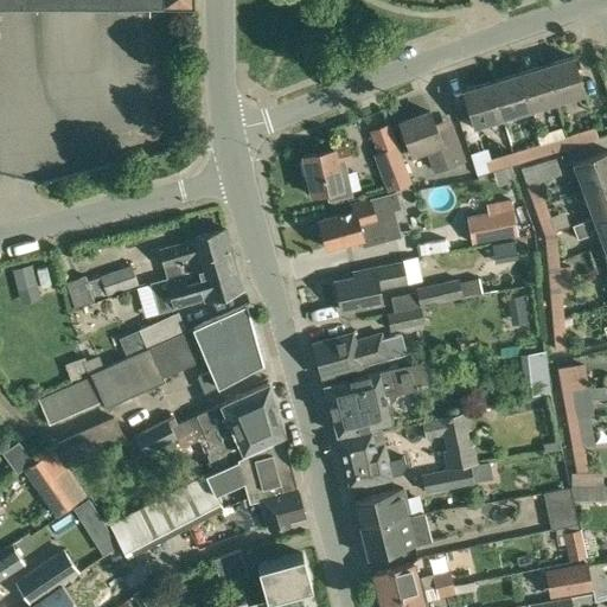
[(547,65),(557,101),(586,93),(575,57),(547,65)]
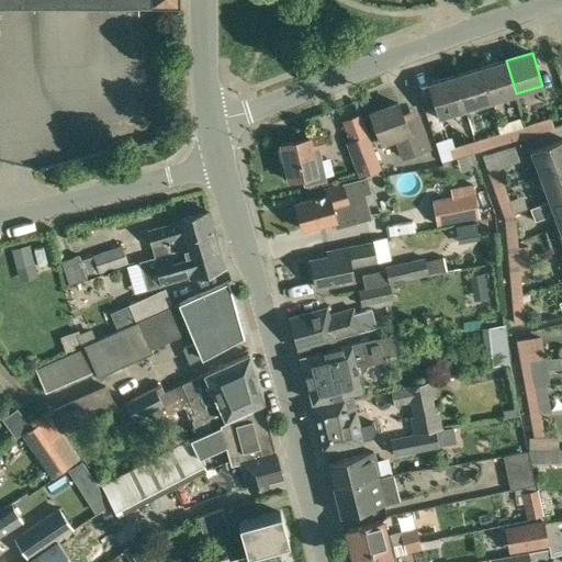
[(491,101),(516,93),(506,60),(481,68),(491,101)]
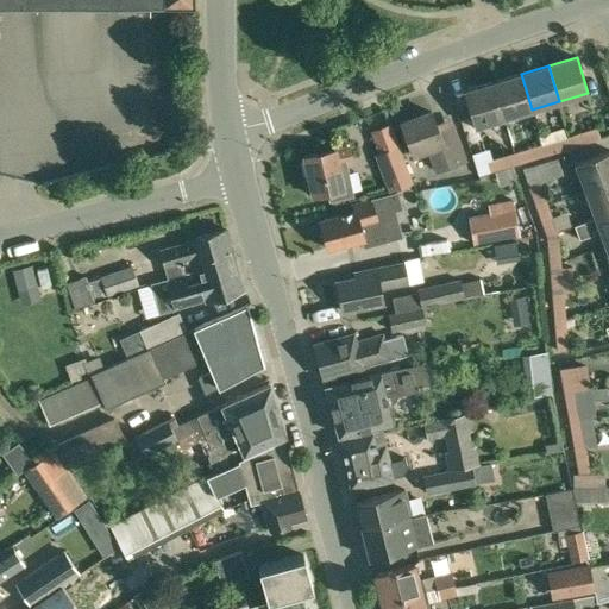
[(521,74),(493,82),(504,119),(532,110),(521,74)]
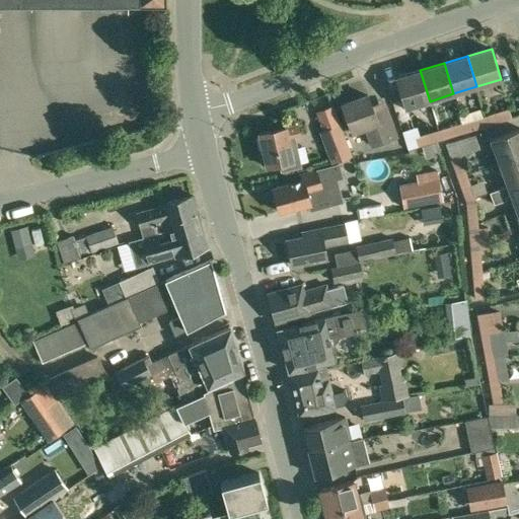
[(405,108),(430,101),(420,70),(396,77),(405,108)]
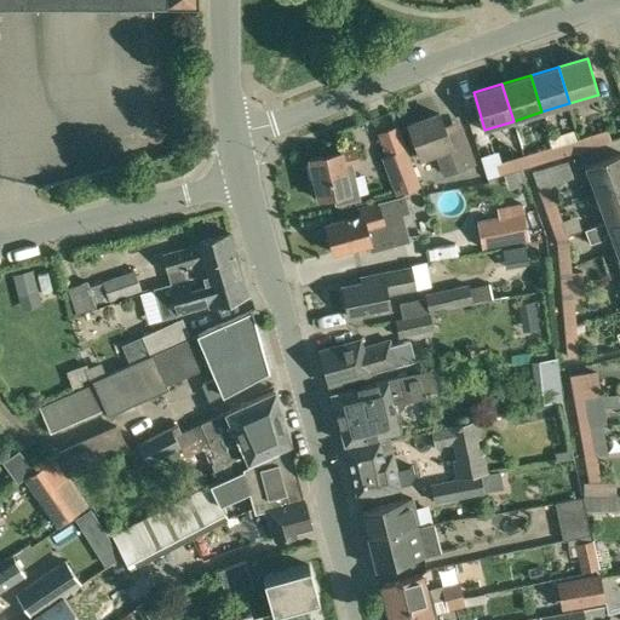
[(447,135),(440,114),(408,125),(419,158),(435,153),(442,176),(472,165),(460,130),(447,135)]
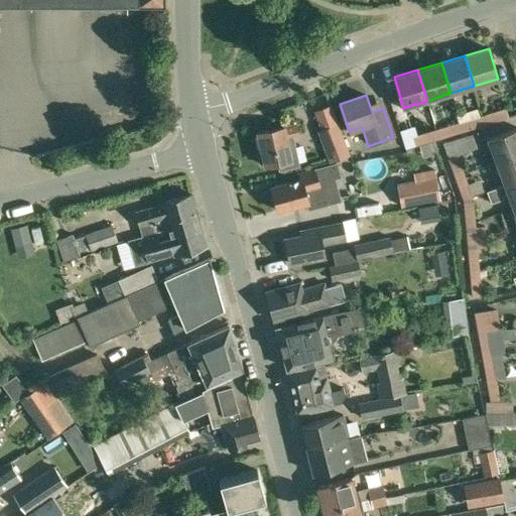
[(483,115),(486,125),(508,118),(505,108),(483,115)]
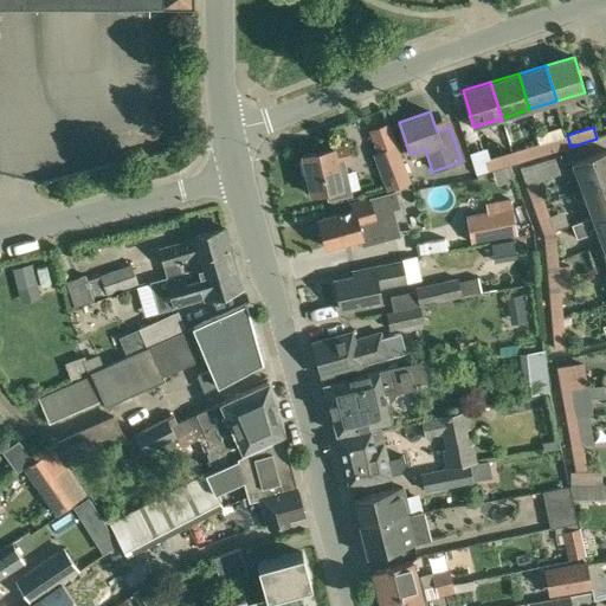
[(567,135),(540,143),(543,155),(571,147),(567,135)]
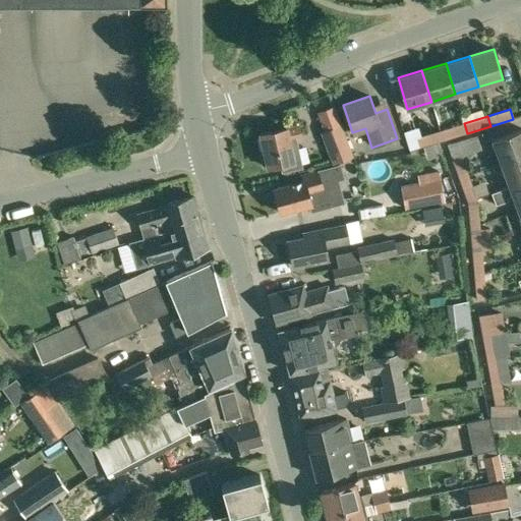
[(464,123),(440,130),(443,140),(467,133),(464,123)]
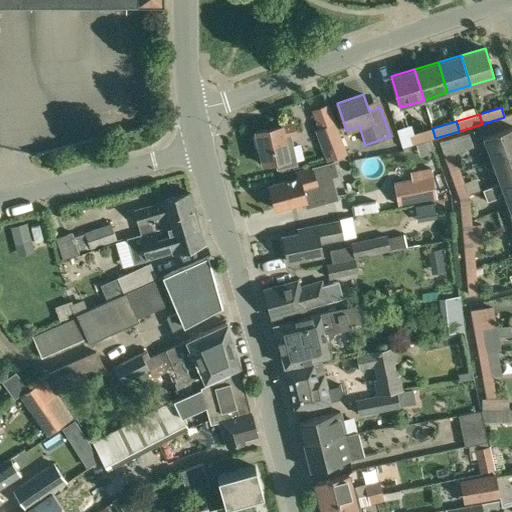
[(293,123),(281,125),(255,130),(260,151),(256,152),(259,163),(263,162),(263,163),(274,161),(276,169),(298,164),(291,135),(296,134),(293,123)]
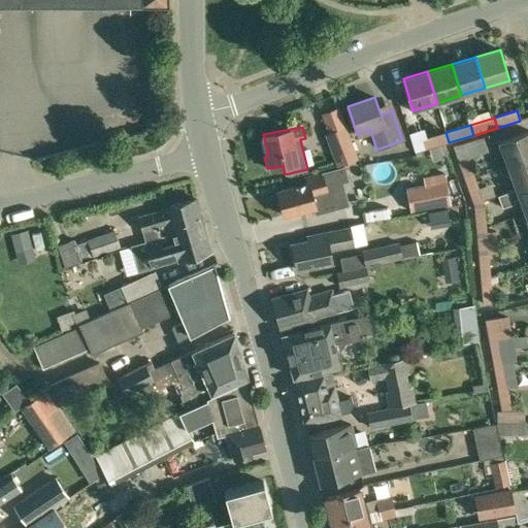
[(344,127),(325,134),(336,165),(356,158),(344,127)]
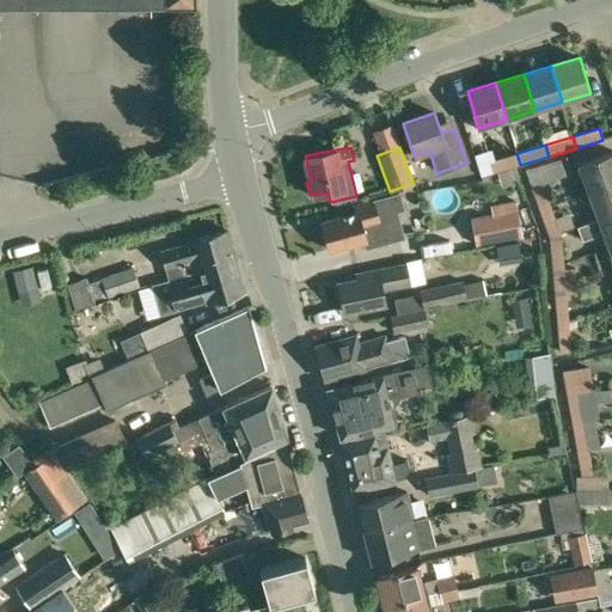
[(520,165),(516,153),(489,161),(487,154),(475,158),(481,177),(491,173),(520,165)]
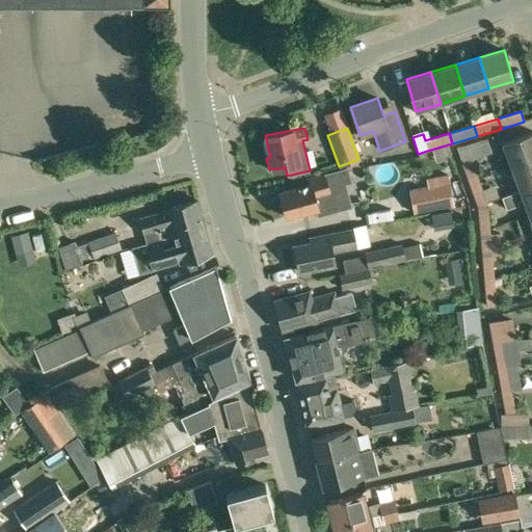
[(512,167),(531,160),(531,133),(504,143),(512,167)]
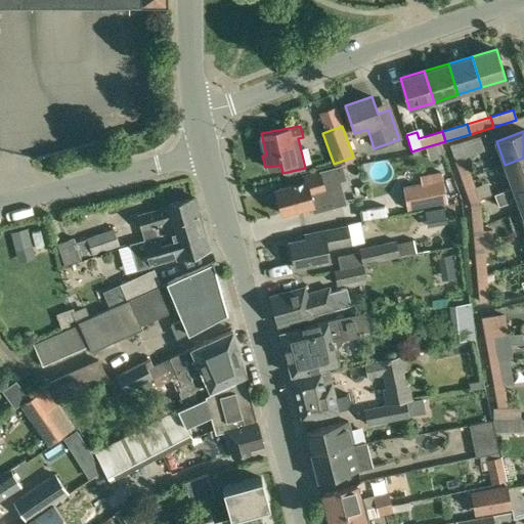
[(449,146),(462,180),(472,177),(465,157),(484,149),(480,135),(449,146)]
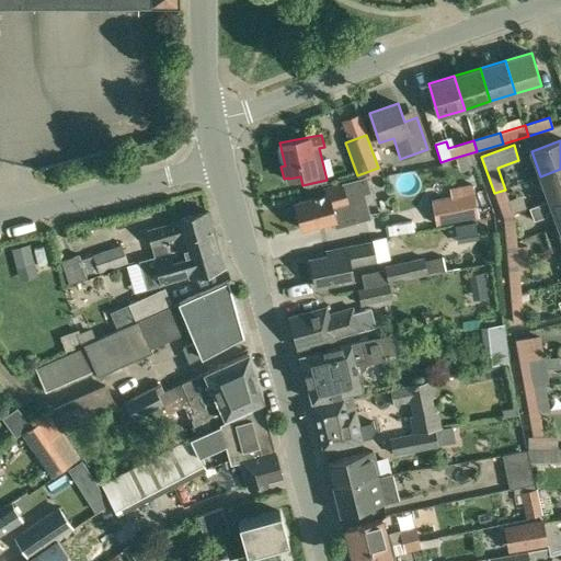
[(549,202),(560,197),(560,169),(540,176),(549,199),(549,202)]
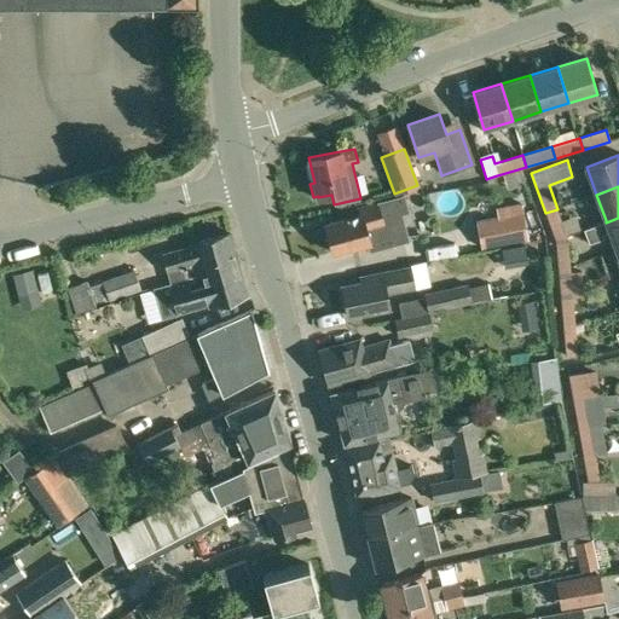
[(362,214),(324,224),(333,253),(366,243),(369,252),(406,241),(399,214),(406,212),(403,196),(379,202),(377,202),(359,207),(362,214)]
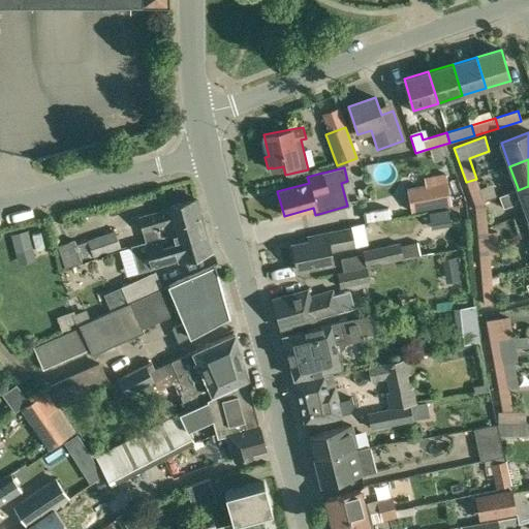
[(450,205),(446,181),(445,174),(424,178),(426,185),(407,188),(411,212),(450,205)]
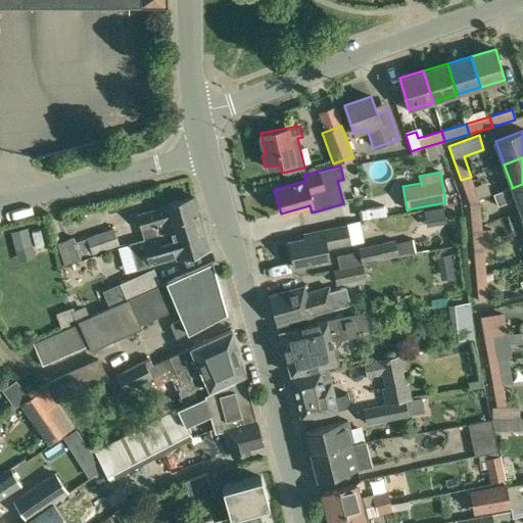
[(461,180),(469,203),(479,200),(471,177),(461,180)]
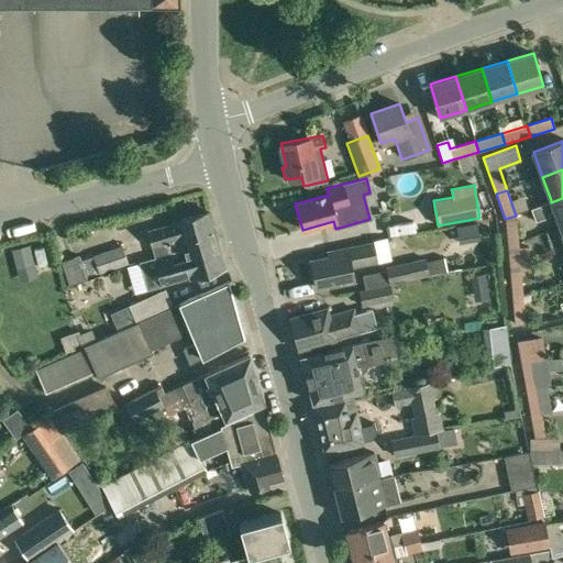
[(560,228),(562,225),(562,198),(551,202),(551,200),(530,208),(536,222),(549,217),(548,213),(554,211),(560,228)]
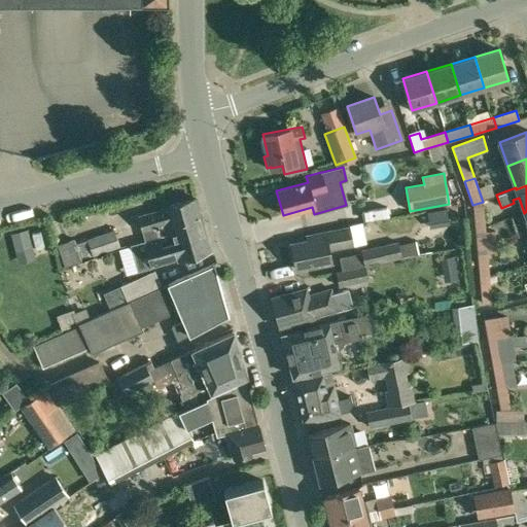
[(162,206),(137,214),(144,240),(144,241),(203,223),(196,198),(163,208),(162,206)]
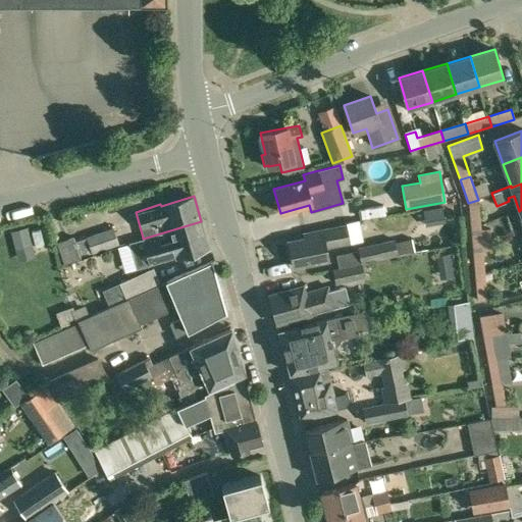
[(468,203),(470,225),(480,225),(478,200),(468,203)]
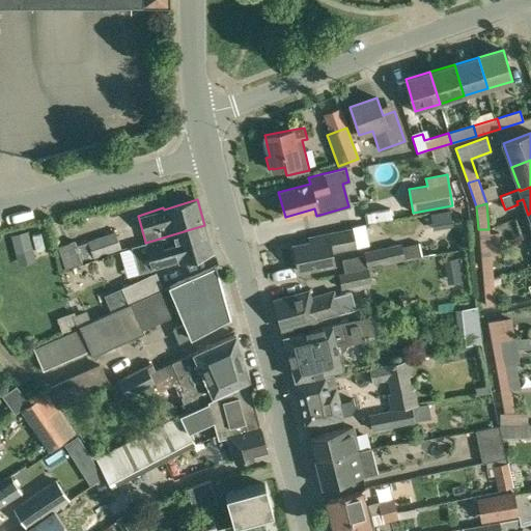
[(430,213),(432,227),(452,224),(449,210),(430,213)]
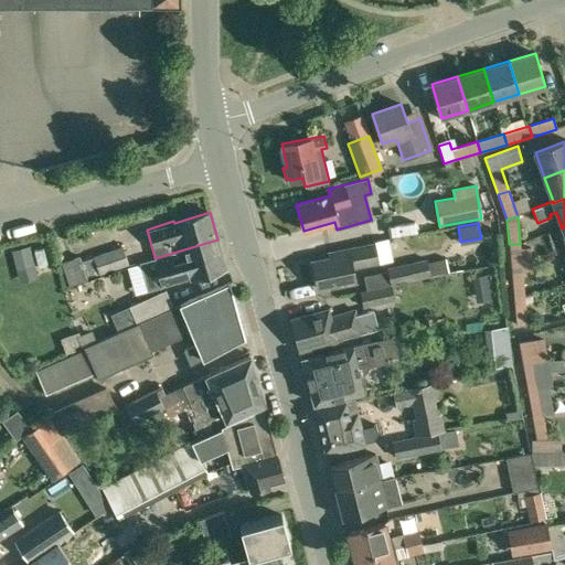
[(161,288),(191,278),(226,268),(217,240),(155,258),(140,263),(149,291),(161,288)]
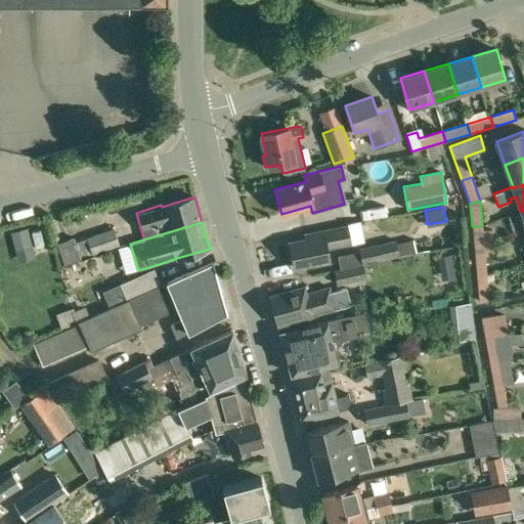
[(49,224),(15,235),(26,264),(58,253),(49,224)]
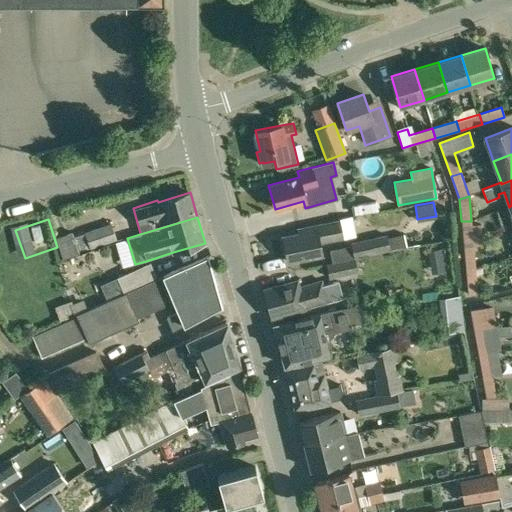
[(463,247),(473,246),(483,245),(481,224),(471,225),(471,221),(461,221),(463,247)]
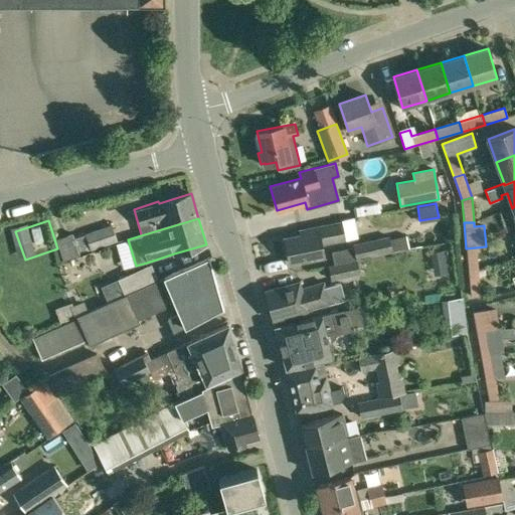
[(290,263),(324,255),(322,243),(345,238),(342,223),(301,231),(302,235),(285,238),(290,263)]
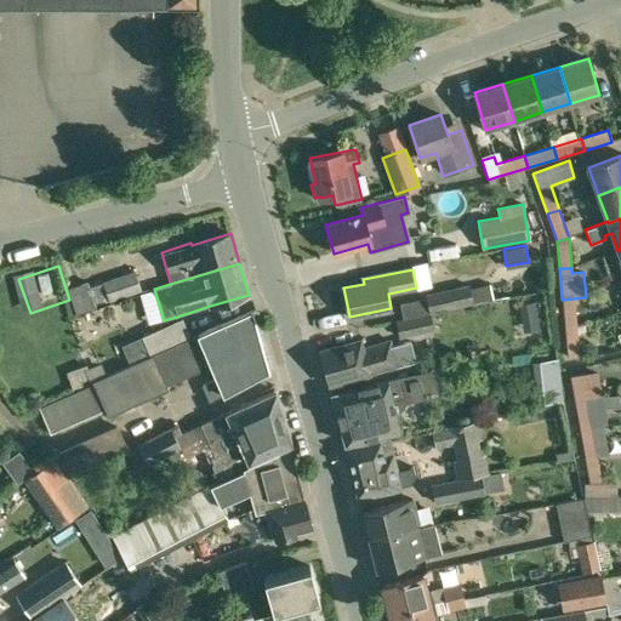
[(141,291),(135,271),(102,281),(103,283),(90,288),(87,281),(67,289),(75,314),(126,296),(141,291)]
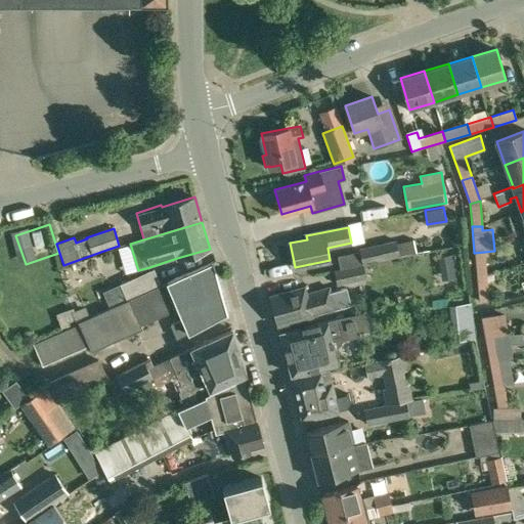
[(363,263),(363,264),(416,253),(412,239),(396,244),(395,239),(358,248),(358,250),(337,255),(340,268),(363,263)]
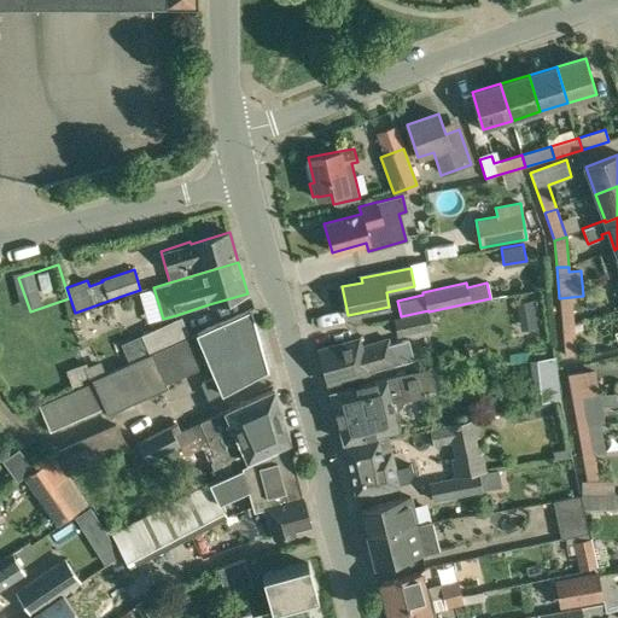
[(559,298),(561,327),(573,326),(571,297),(559,298)]
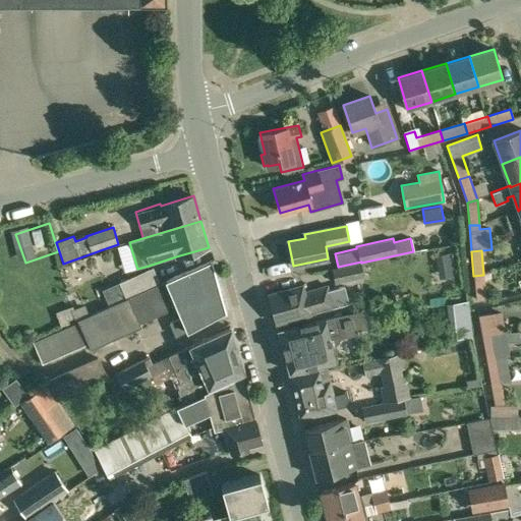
[(466,256),(447,257),(448,276),(467,275),(466,256)]
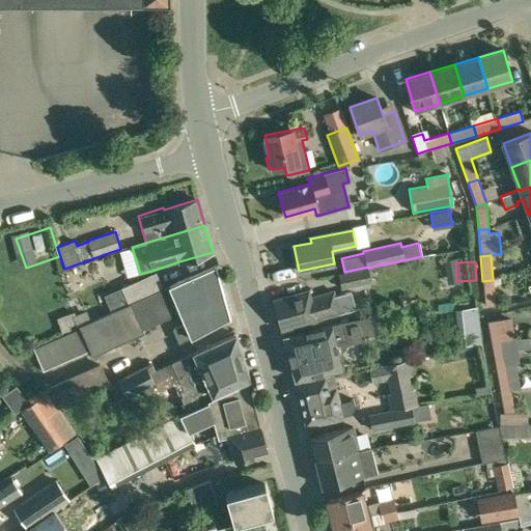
[(79,328),(33,348),(39,362),(44,370),(89,351),(91,357),(143,333),(142,330),(180,312),(185,324),(173,329),(178,342),(191,337),(191,336),(229,315),(215,266),(168,285),(164,288),(130,303),(90,320),(78,326),(79,328)]
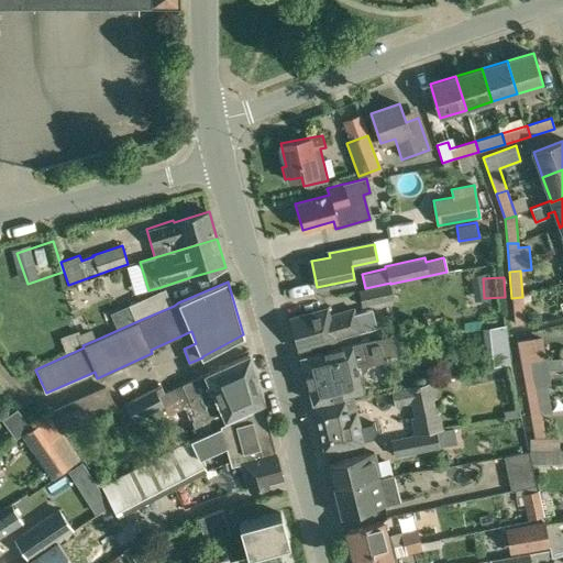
[(394,299),(390,284),(390,283),(365,288),(365,289),(359,290),(362,306),(394,299)]
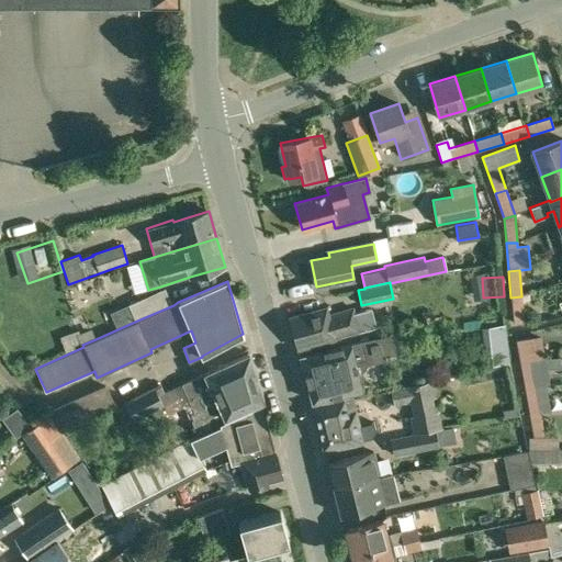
[(135,319),(171,303),(165,288),(128,304),(130,307),(133,316),(135,319)]
